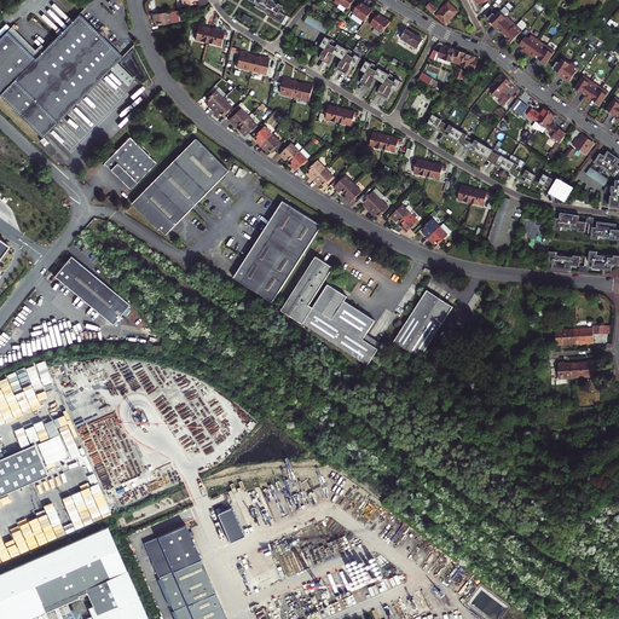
[(249,0),(256,4),(255,6),(267,12),(267,13),(268,15),(270,16),(282,22),(285,15),(279,11),(283,6),(272,0),(249,0)]
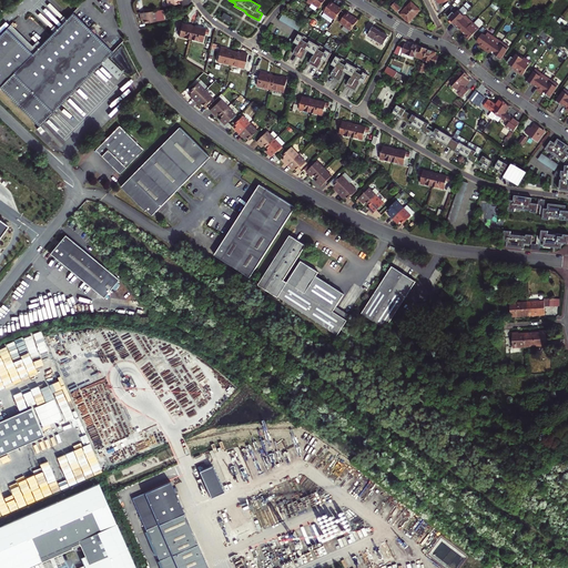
[(328,0),(322,10),(333,18),(341,8),(335,3),(335,4),(333,3),(328,0)]
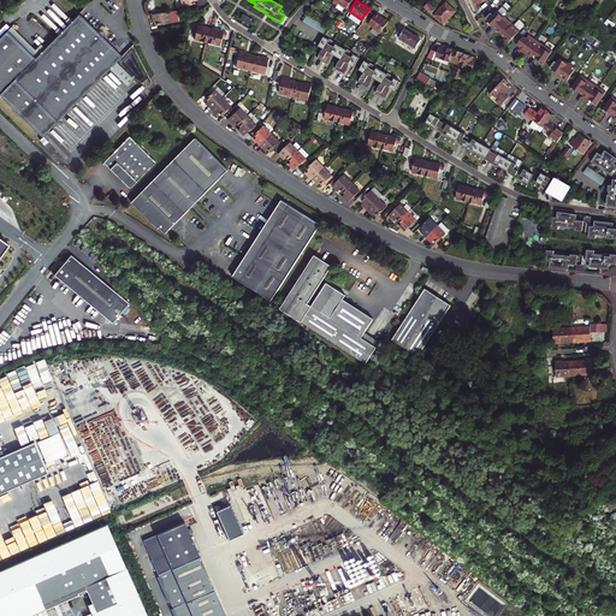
[(430,13),(434,9),(427,3),(424,7),(430,13)]
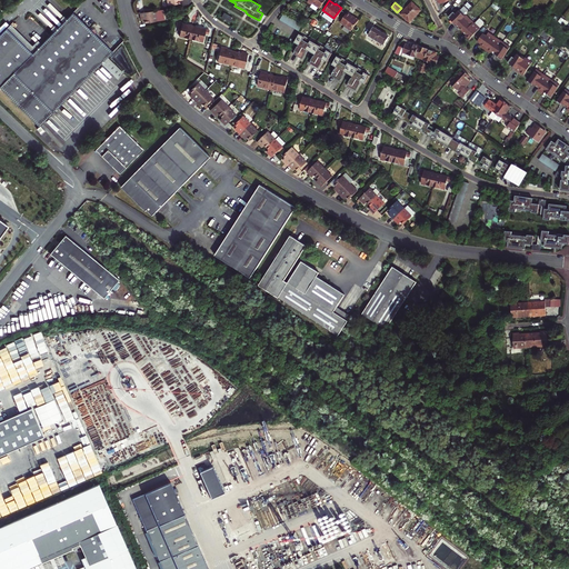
[(410,2),(403,10),(399,15),(405,19),(408,22),(419,11),(410,2)]
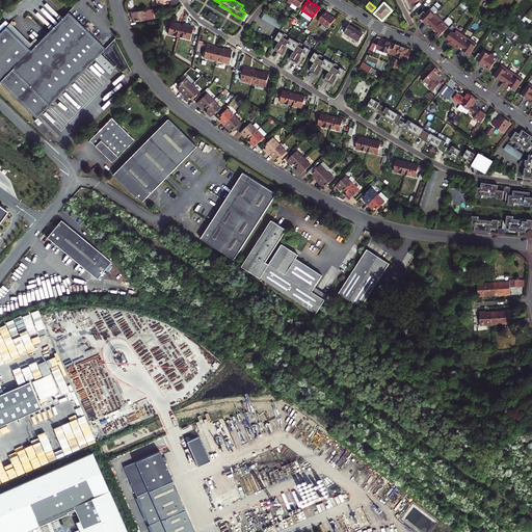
[(138,9),(132,10),(129,10),(129,15),(129,18),(132,18),(133,20),(152,19),(152,8),(138,9)]
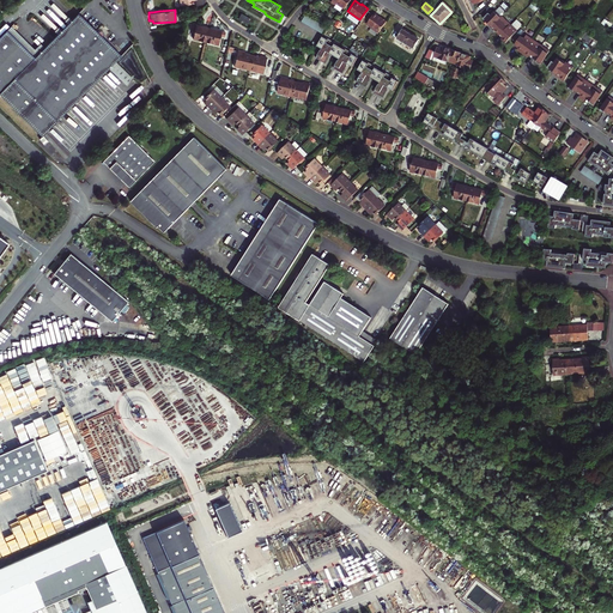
[(490,29),(499,19),(502,17),(495,10),(491,14),(489,13),(483,19),(486,22),(489,24),(487,25),(490,29)]
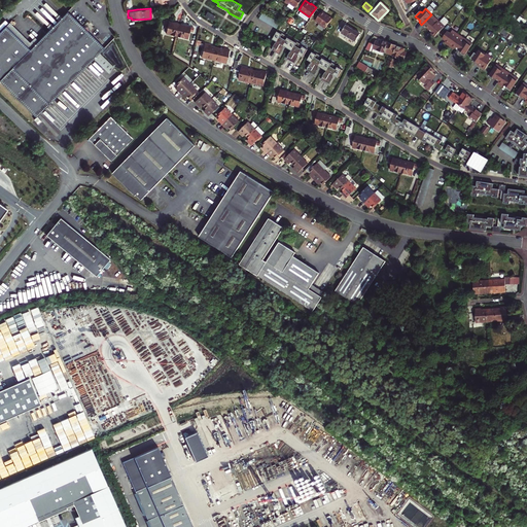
[(6,27),(0,32),(0,81),(36,117),(34,119),(39,124),(41,120),(37,116),(93,60),(108,74),(112,69),(98,55),(103,49),(101,47),(103,45),(100,43),(89,32),(89,26),(88,25),(86,24),(83,24),(82,26),(66,9),(63,12),(46,29),(36,39),(27,48),(6,27)]
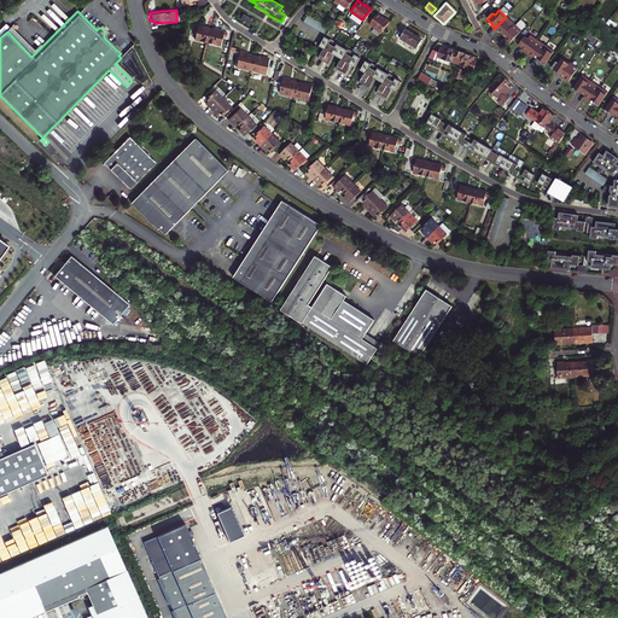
[(246,16),(244,13),(240,18),(244,21),(246,22),(250,23),(252,18),(250,17),(246,16)]
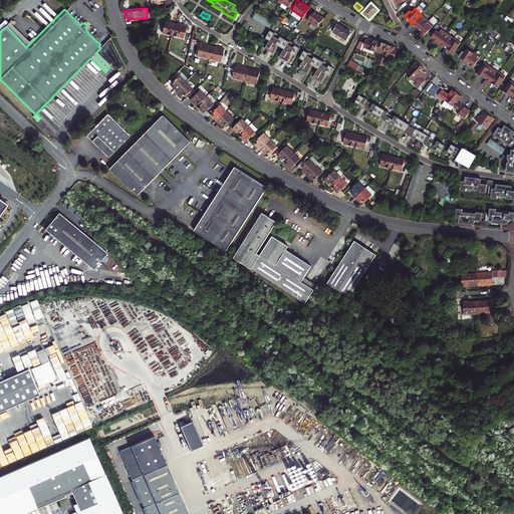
[(313,11),(306,20),(316,27),(323,18),(318,14),(318,15),(316,13),(313,11)]
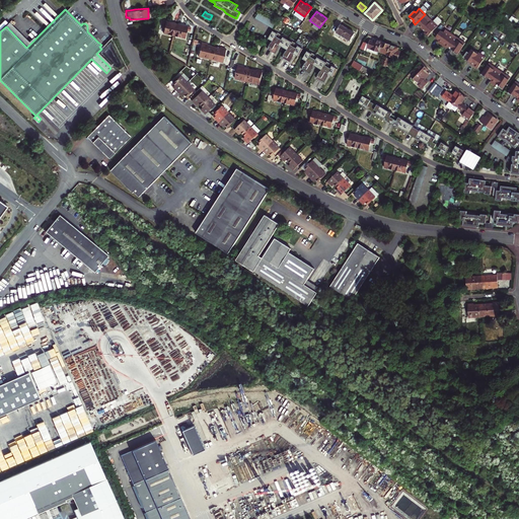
[(276,22),(258,12),(255,18),(273,28),(276,22)]
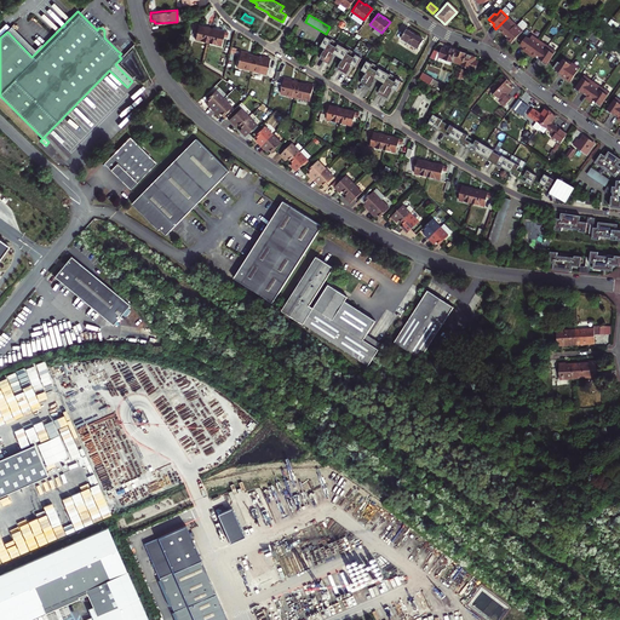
[(503,33),(505,35),(516,24),(511,19),(509,23),(505,19),(495,29),(499,32),(500,30),(503,33)]
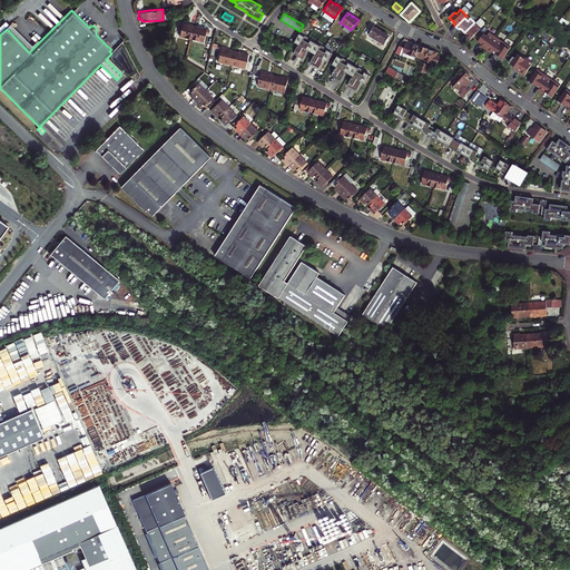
[(190,39),(193,31),(194,27),(186,25),(175,21),(173,28),(178,29),(178,27),(180,28),(178,36),(190,39)]
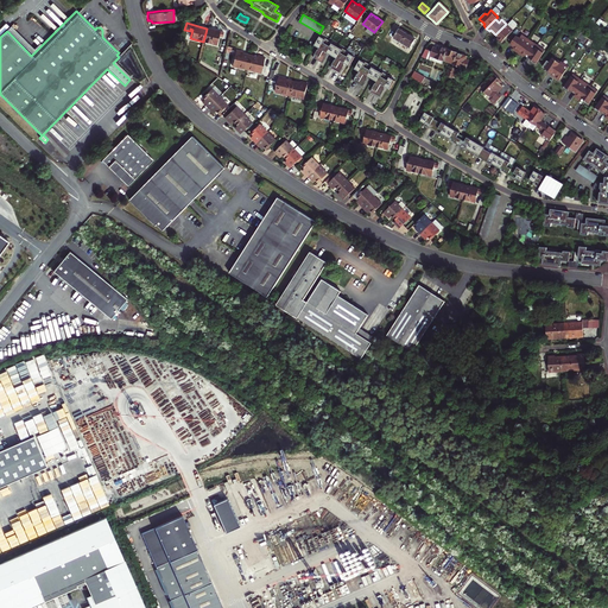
[(506,24),(495,35),(496,36),(499,38),(498,39),(501,43),(513,31),(506,24)]
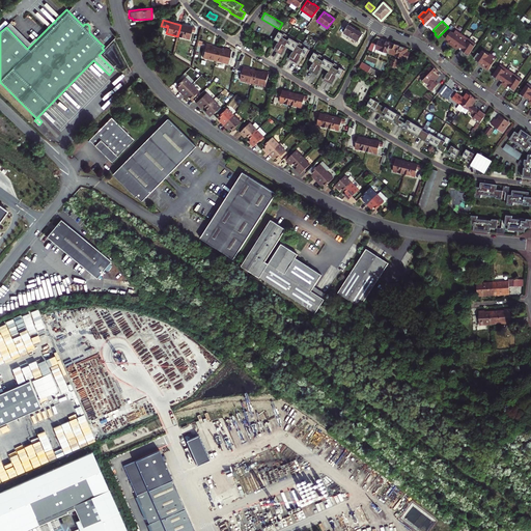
[(9,23),(6,27),(27,49),(36,39),(34,37),(30,43),(9,23)]
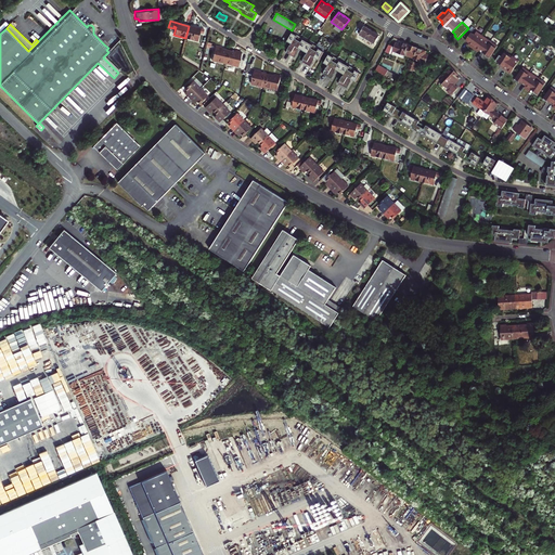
[(185,38),(197,41),(199,33),(203,34),(204,29),(195,27),(189,26),(188,30),(185,38)]
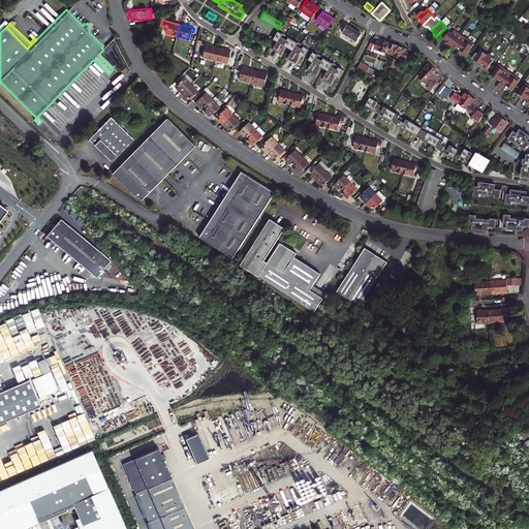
[(347,26),(343,33),(358,42),(362,34),(359,32),(351,28),(347,26)]
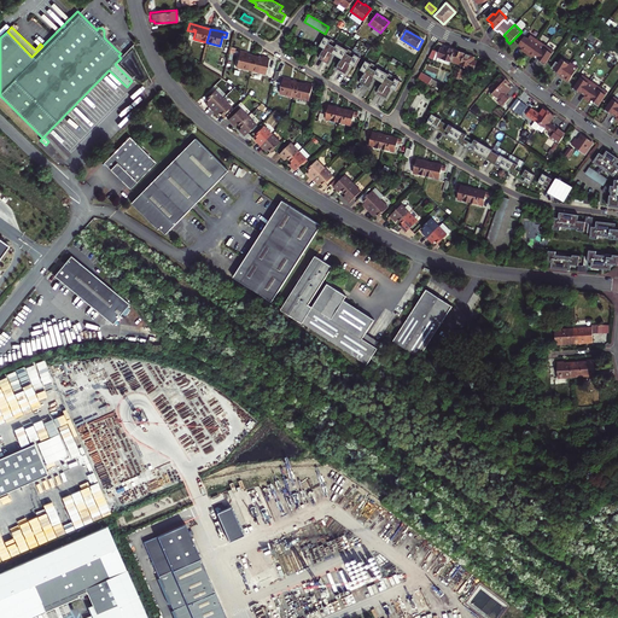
[(524,36),(518,46),(520,47),(523,48),(528,52),(536,40),(530,35),(528,39),(524,36)]
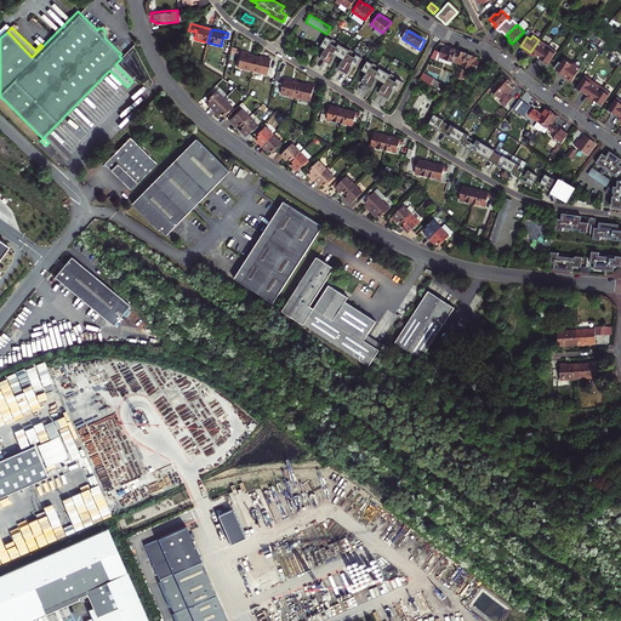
[(328,38),(323,46),(324,47),(326,49),(322,58),(330,63),(335,55),(337,56),(342,58),(345,60),(339,68),(348,74),(353,66),(354,67),(357,68),(363,58),(328,38)]
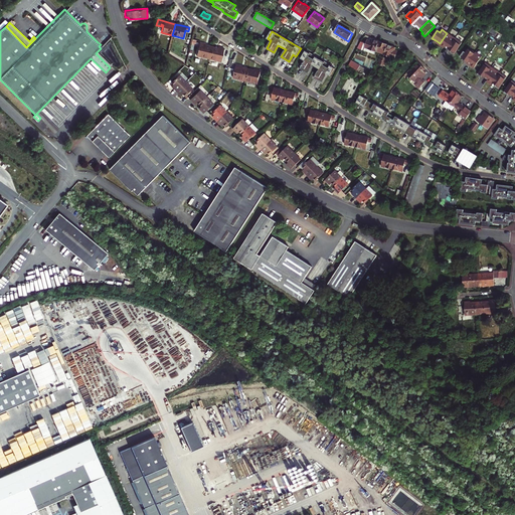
[(447,33),(440,43),(445,46),(446,47),(448,48),(453,41),(450,39),(452,36),(447,33)]
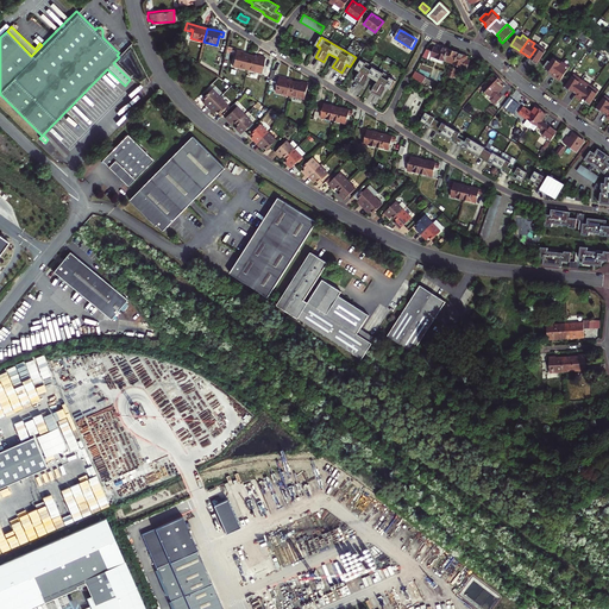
[(535,49),(529,57),(532,58),(533,60),(532,62),(537,64),(546,50),(538,45),(535,49)]
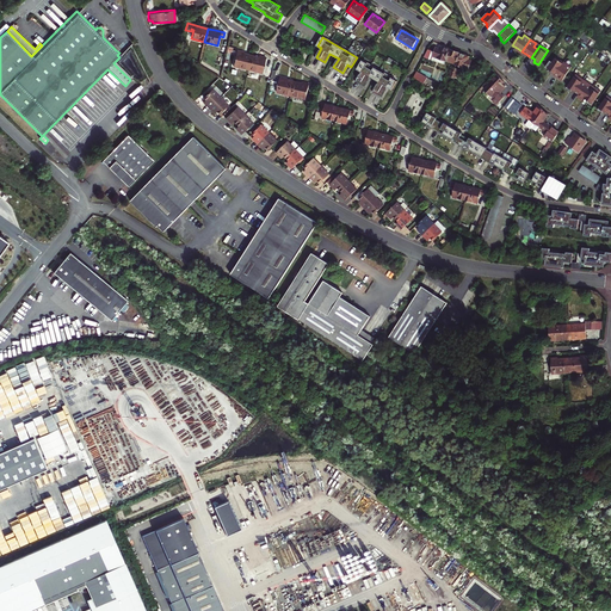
[(442,48),(439,47),(438,49),(433,48),(432,51),(431,56),(432,57),(442,60),(444,61),(448,50),(442,48)]
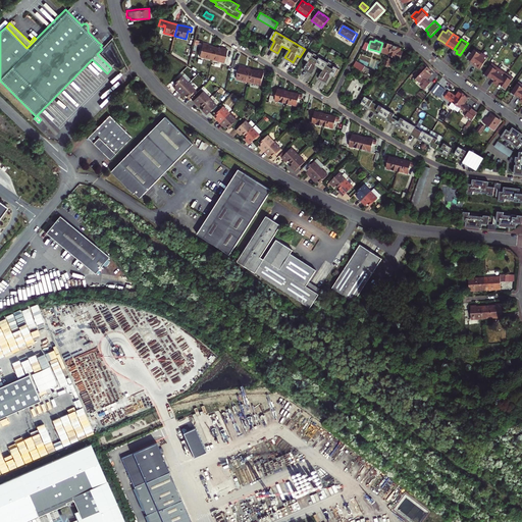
[(202,43),(201,46),(199,56),(210,59),(214,47),(208,45),(208,44),(205,44),(202,43)]
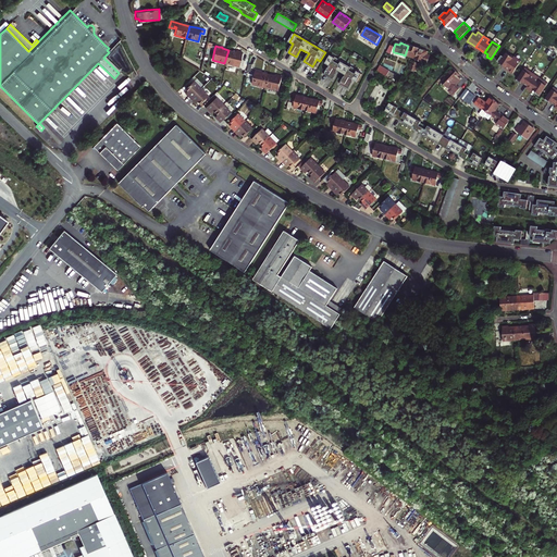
[(393,51),(394,47),(390,46),(385,52),(393,56),(394,52),(393,51)]
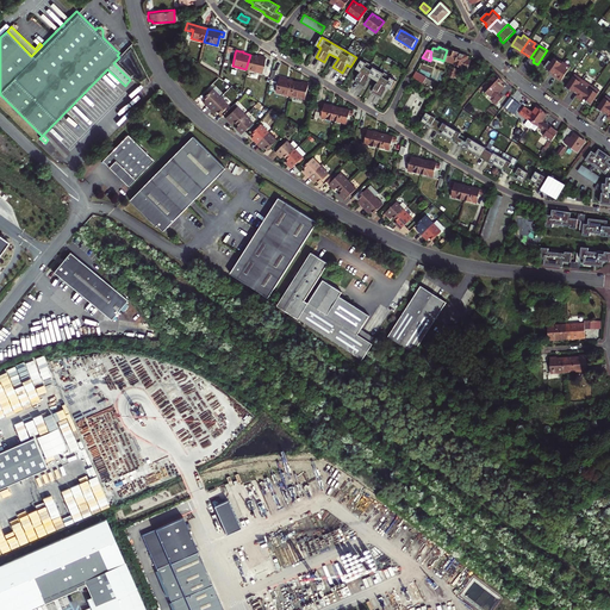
[(447,50),(443,61),(454,64),(458,54),(453,53),(447,50)]
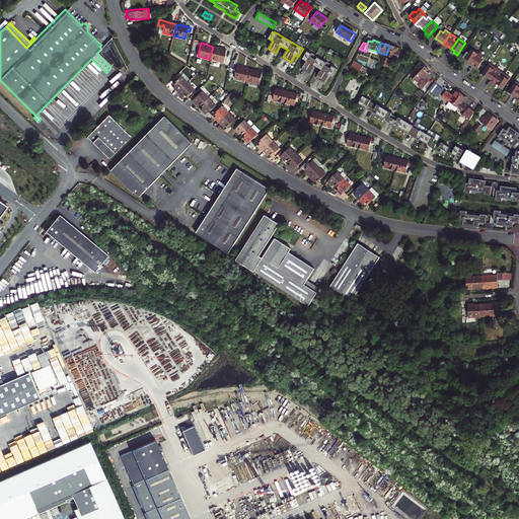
[(386,55),(385,55),(396,59),(399,52),(396,51),(397,49),(393,48),(389,46),(386,55)]
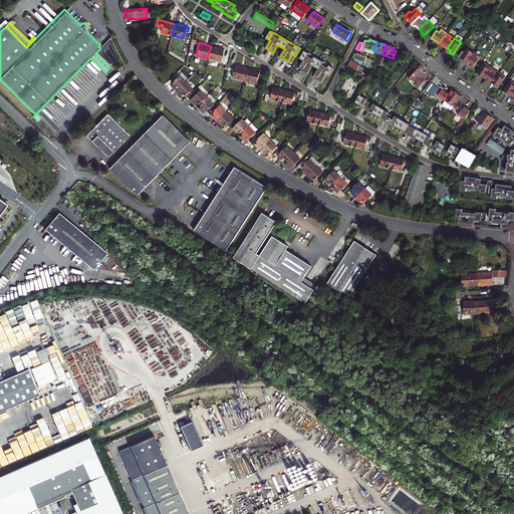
[(217,47),(211,46),(207,58),(220,61),(222,52),(225,52),(226,49),(222,48),(217,47)]
